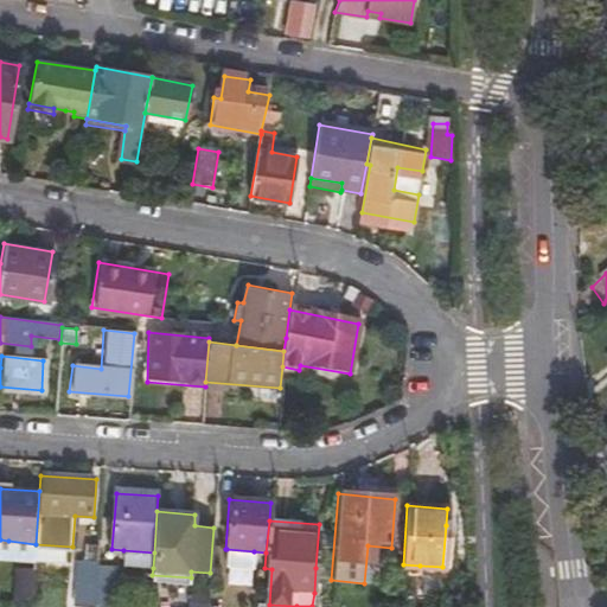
[(466,602),(464,526),(446,525),(442,567),(420,566),(419,598),(466,602)]
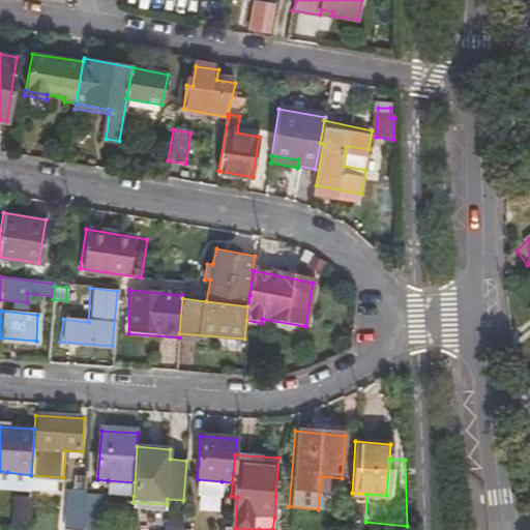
[(221,497),(222,481),(198,479),(197,496),(221,497)]
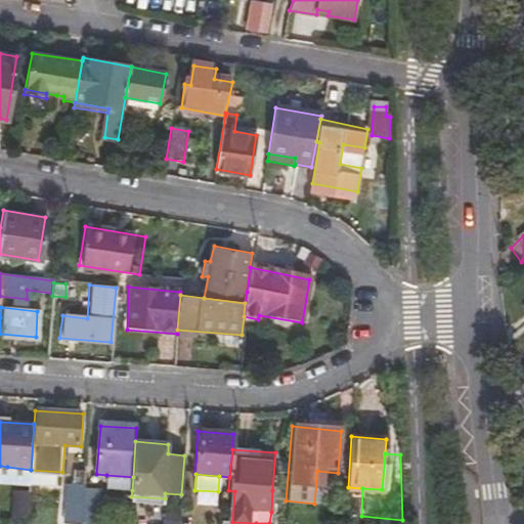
[(105,488),(132,490),(133,477),(106,475),(105,488)]
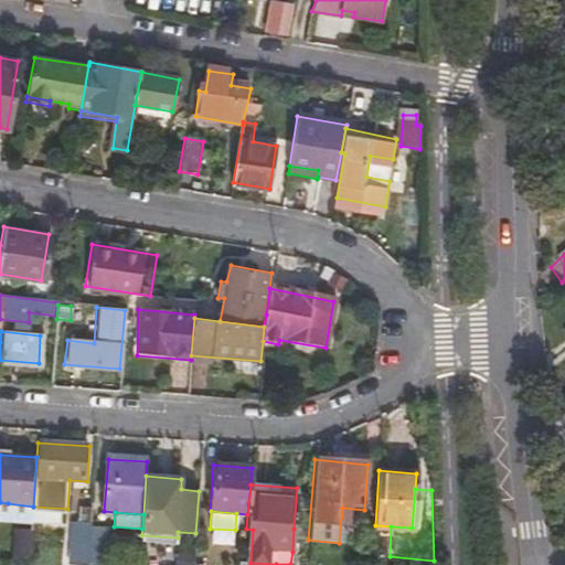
[(87,564),(91,525),(91,523),(74,522),(71,564),(77,564),(87,564)]
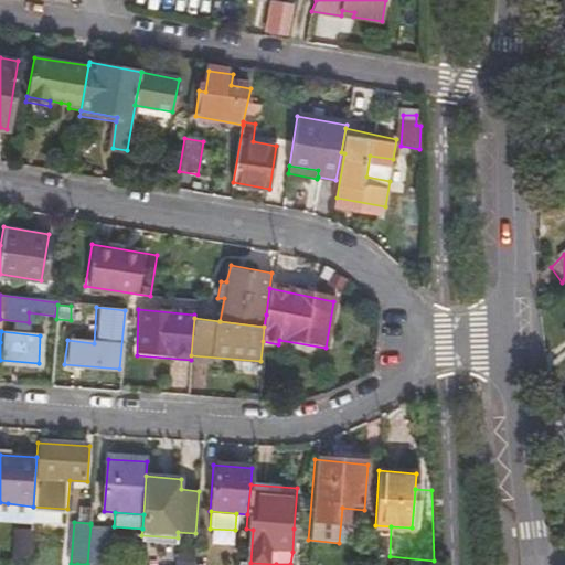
[(108,564),(110,528),(91,525),(87,564),(108,564)]
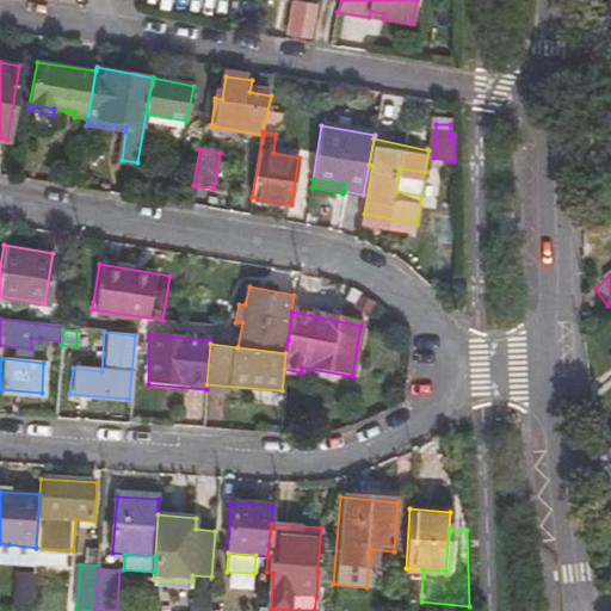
[(18,575),(14,606),(31,608),(34,576),(18,575)]
